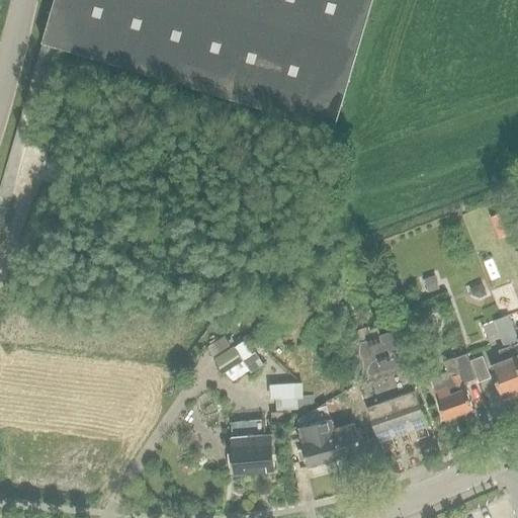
[(335,128),(373,0),(55,0),(42,41),(335,128)]
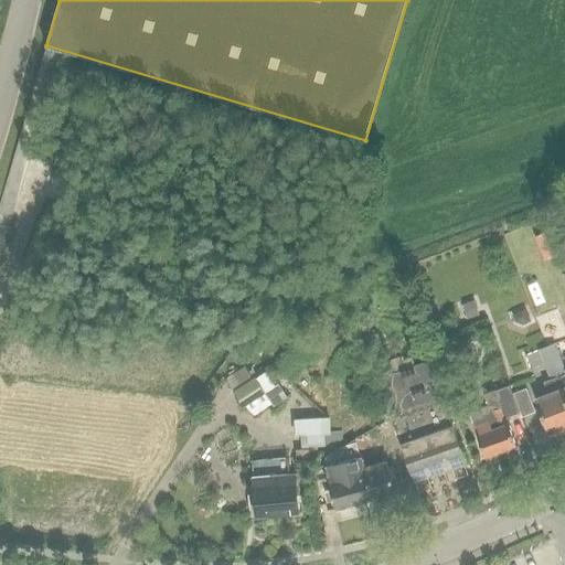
[(475,302),(462,306),(468,320),(479,317),(475,302)]
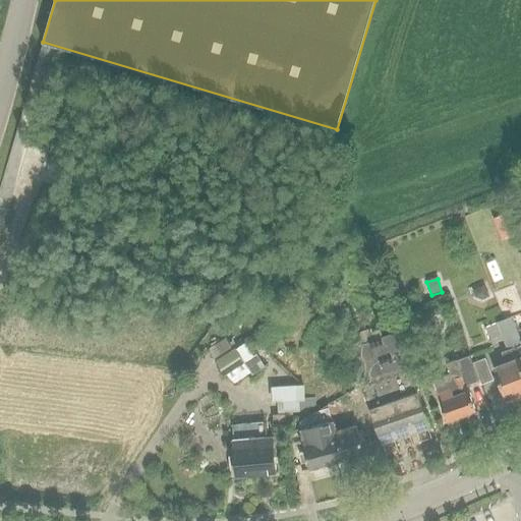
[(484,286),(473,292),(476,298),(482,301),(489,298),(484,286)]
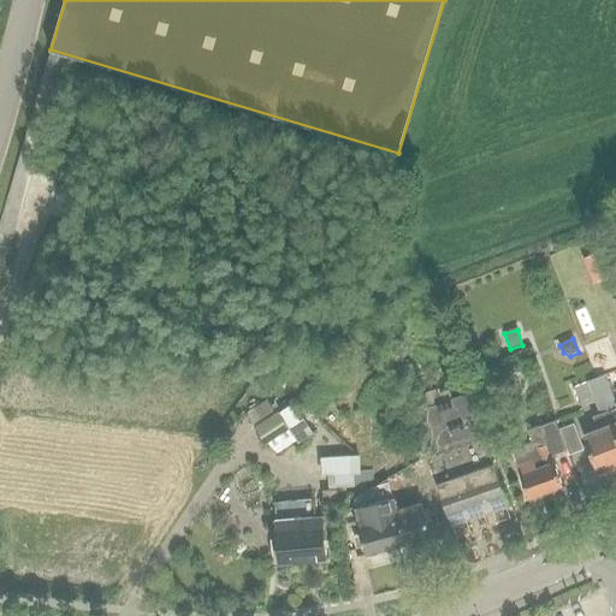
[(596,378),(588,380),(594,397),(610,391),(604,374),(596,378)]
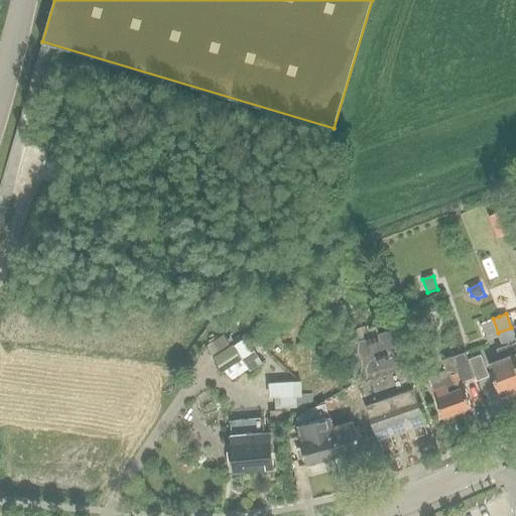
[(426,423),(394,328),(354,341),(366,377),(357,380),(377,439),(426,423)]
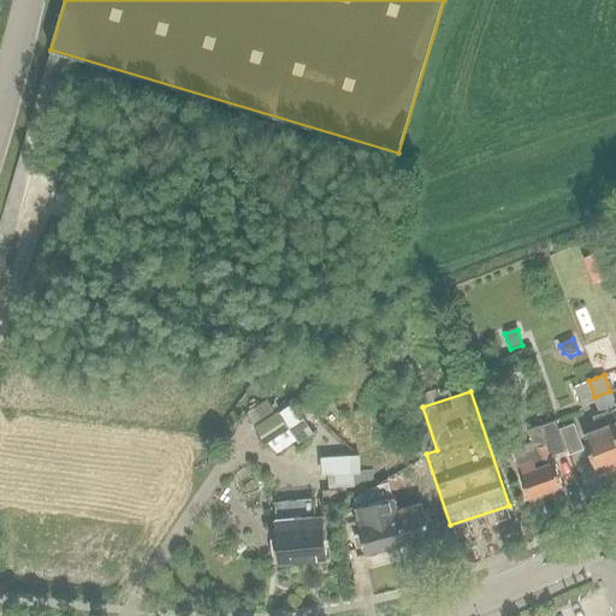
[(610,391),(594,397),(602,414),(609,412),(615,408),(615,404),(610,391)]
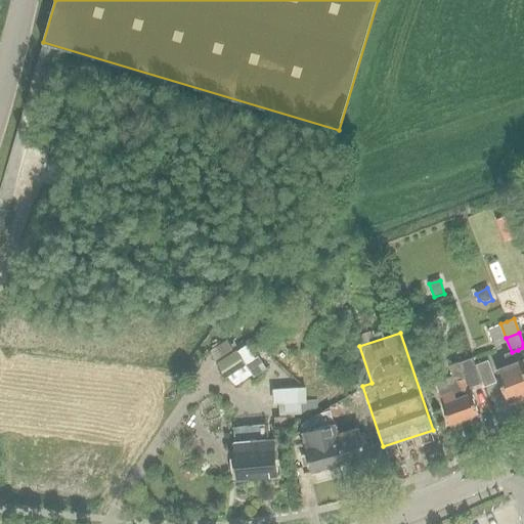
[(227,340),(210,352),(226,378),(246,365),(254,379),(267,370),(259,356),(255,358),(247,345),(235,352),(227,340)]
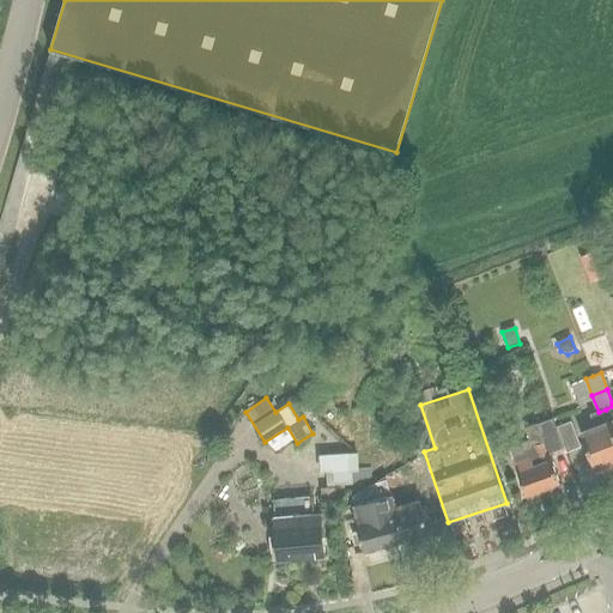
[(612,463),(612,428),(611,422),(606,410),(599,412),(592,414),(596,426),(581,434),(595,471),(612,463)]
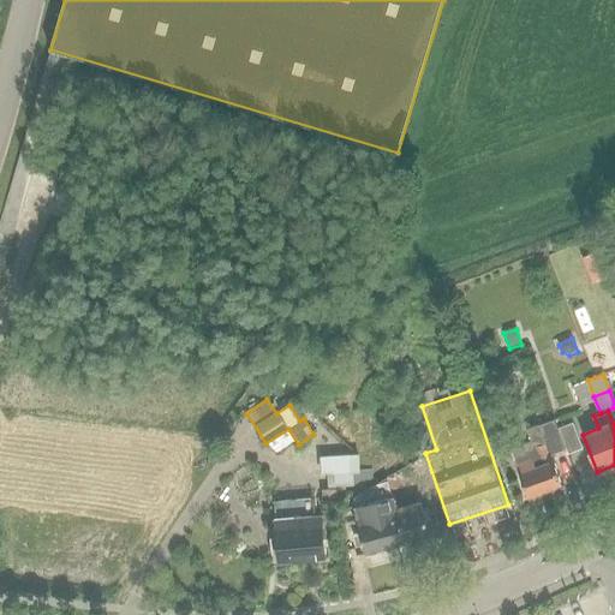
[(565,449),(554,421),(539,425),(527,430),(532,442),(512,449),(517,464),(529,496),(563,484),(554,460),(553,460),(551,454),(559,452),(565,449)]
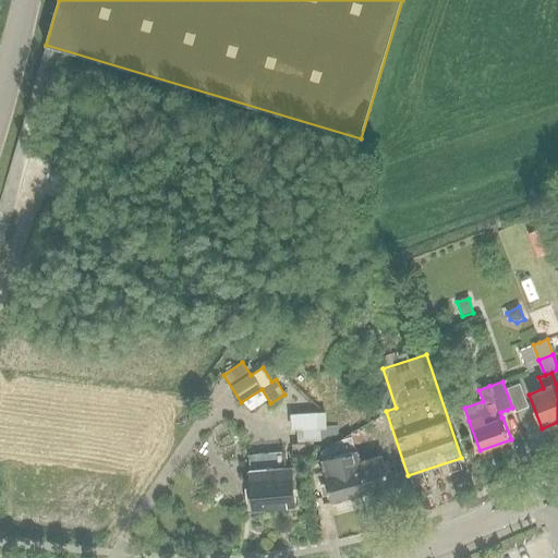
[(522,410),(528,408),(519,385),(506,389),(514,413),(522,410)]
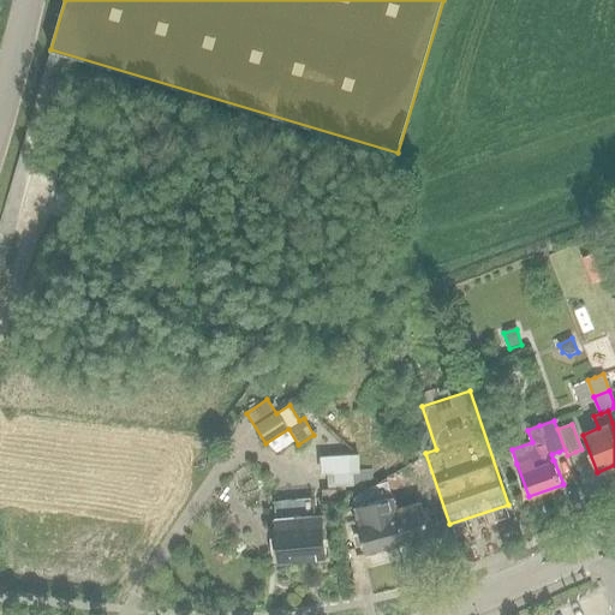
[(328,454),(329,487),(362,485),(360,453),(328,454)]
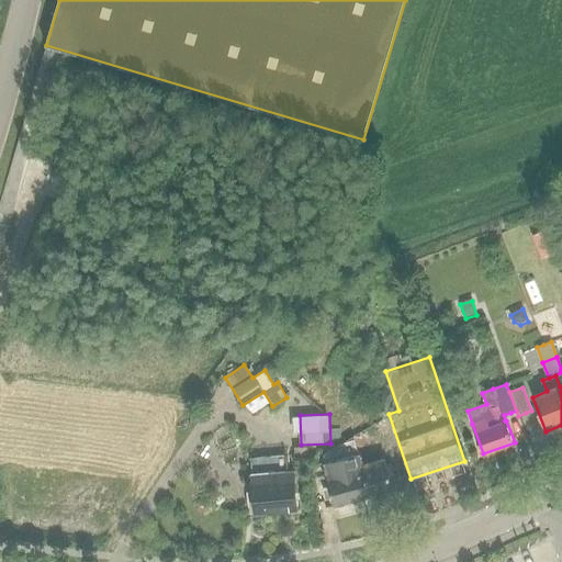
[(355,436),(325,454),(326,475),(335,507),(371,497),(362,465),(355,436)]
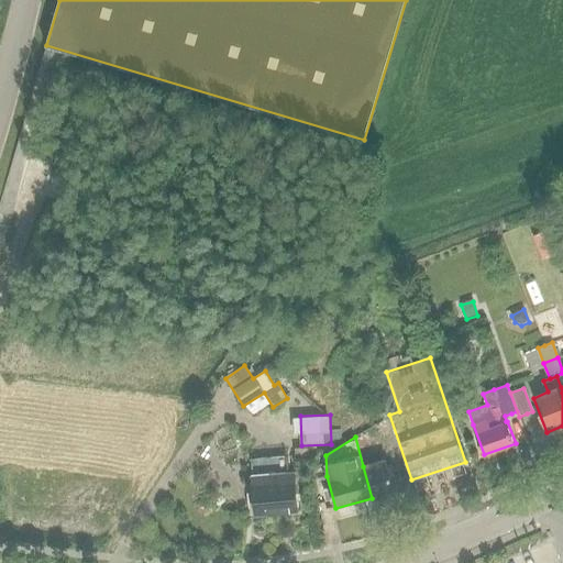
[(385,460),(363,466),(372,498),(394,492),(385,460)]
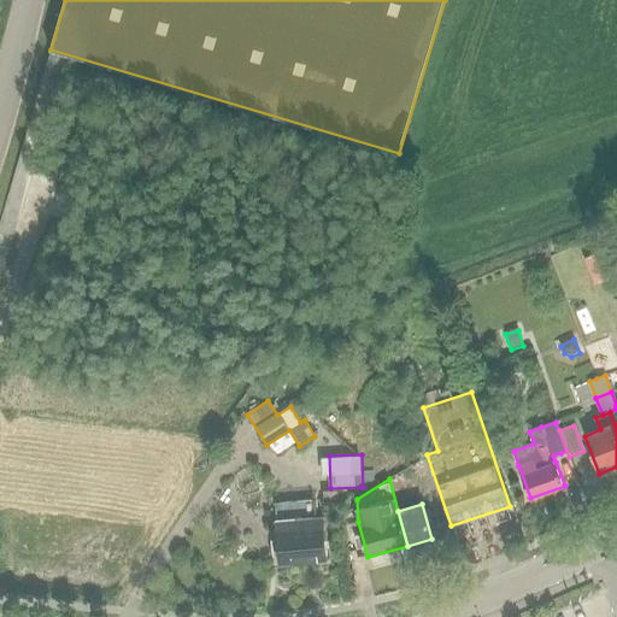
[(324,519),(277,523),(280,564),(328,560),(324,519)]
